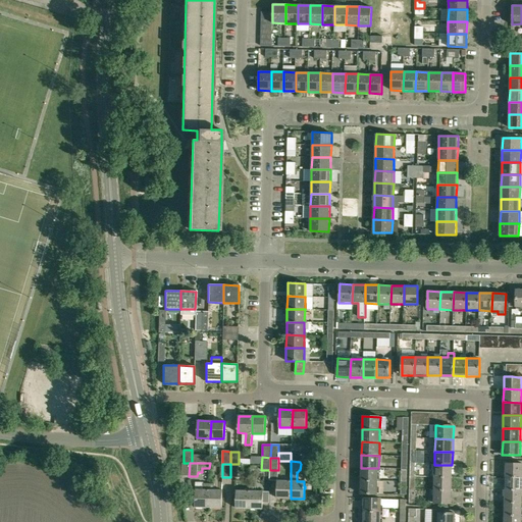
[(239,464),(230,464),(230,477),(239,477),(239,464)]
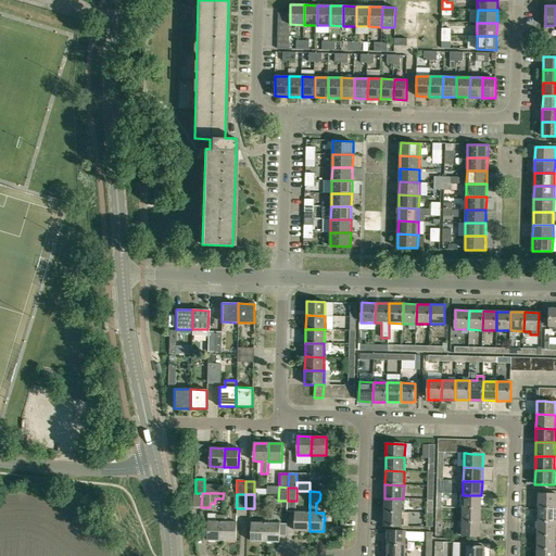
[(457,508),(463,508),(481,509),(481,495),(463,495),(457,494),(457,508)]
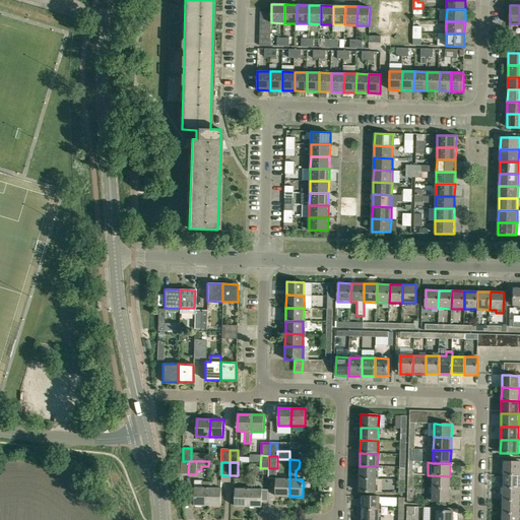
[(519,462),(503,462),(503,474),(519,474),(519,462)]
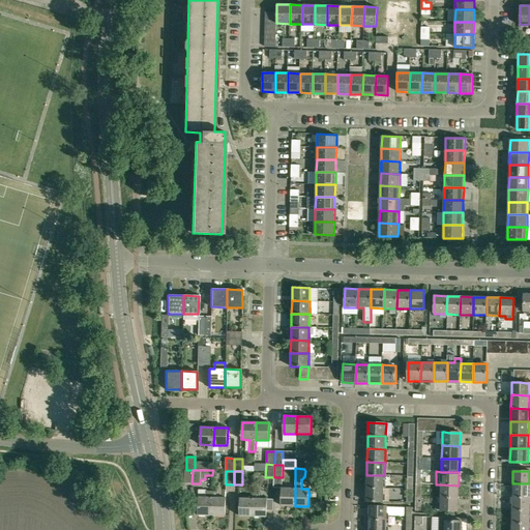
[(366,475),(365,488),(384,489),(384,475),(366,475)]
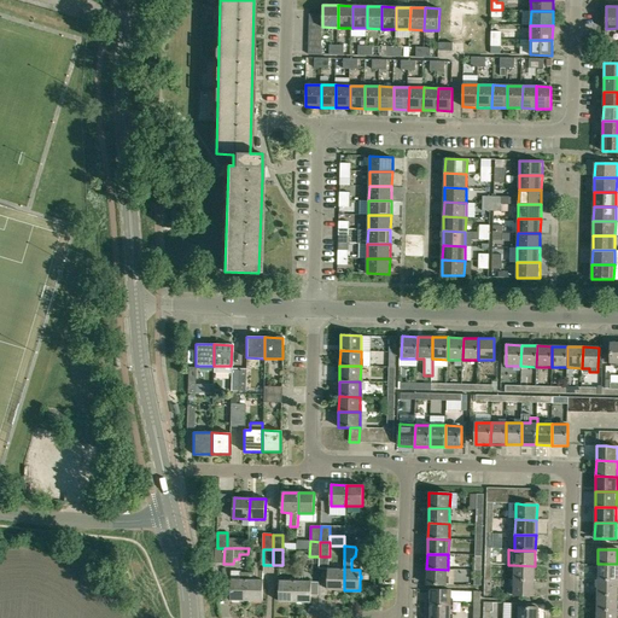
[(598,579),(617,578),(617,564),(598,564),(598,579)]
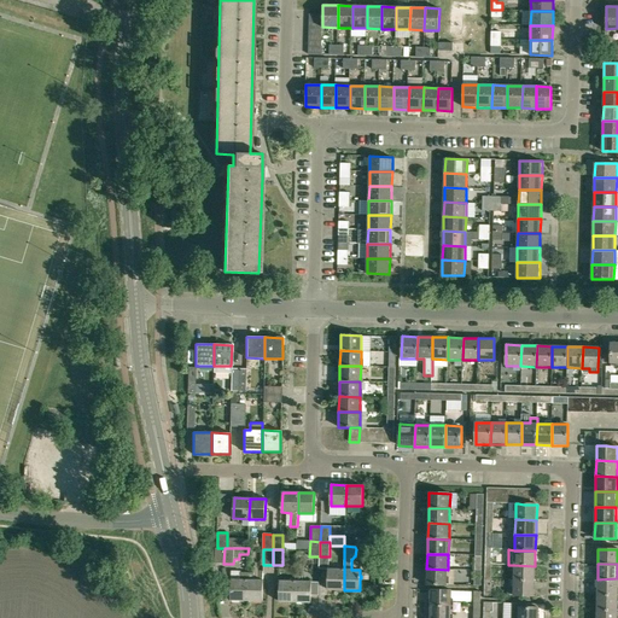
[(514,565),(513,579),(535,581),(535,566),(514,565)]
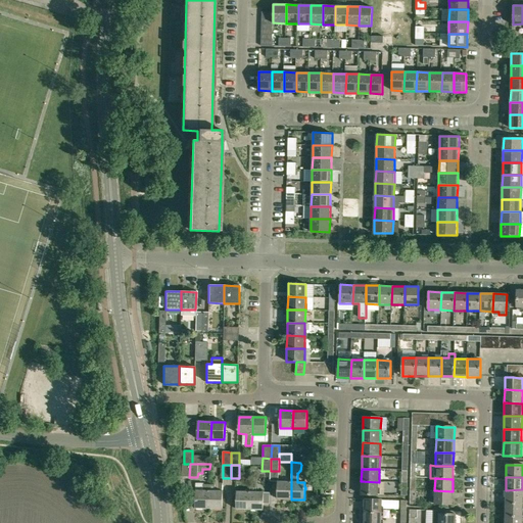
[(278,498),(291,500),(291,482),(278,481),(278,498)]
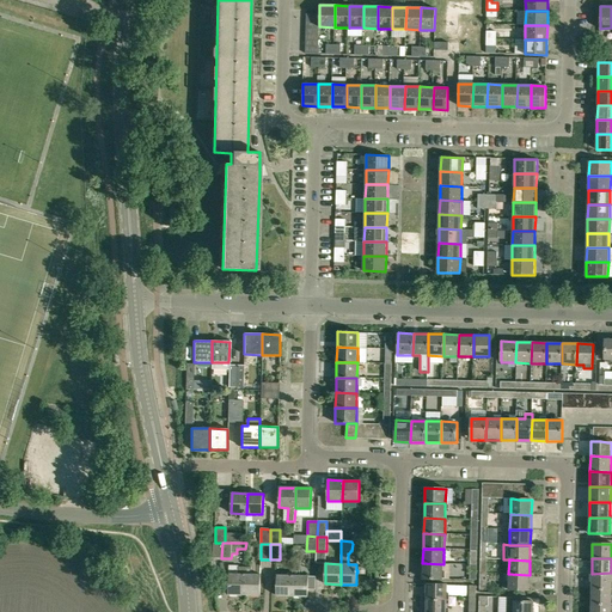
[(444,580),(444,564),(422,563),(422,579),(444,580)]
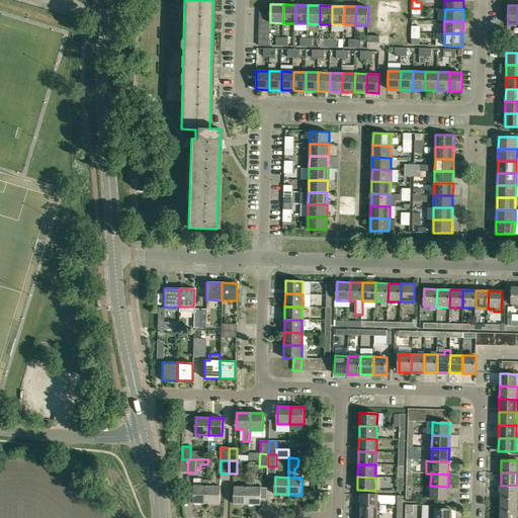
[(193,503),(206,503),(207,480),(202,480),(201,486),(194,486),(193,503)]
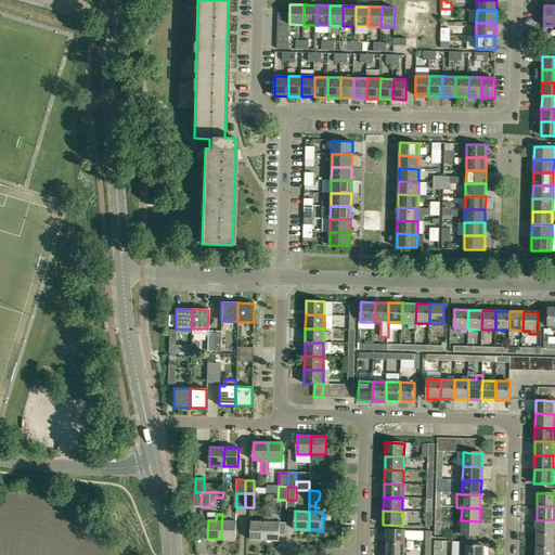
[(228,515),(222,514),(221,539),(235,540),(236,521),(228,520),(228,515)]
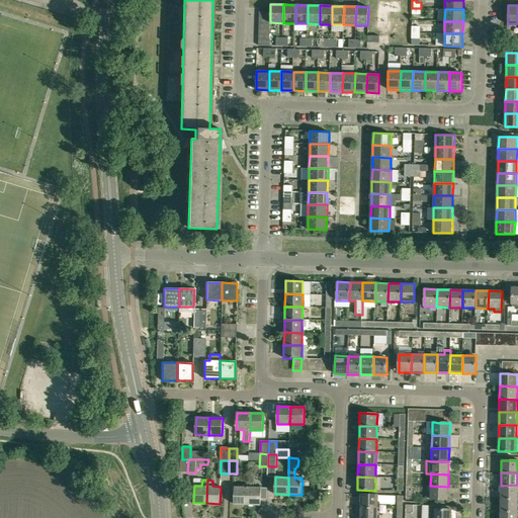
[(261,488),(254,488),(254,482),(248,482),(248,487),(248,504),(260,505),(261,488)]
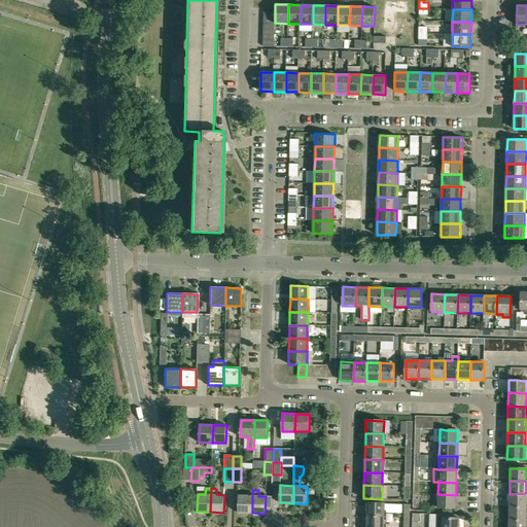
[(526,493),(510,494),(510,506),(526,507),(526,503),(526,493)]
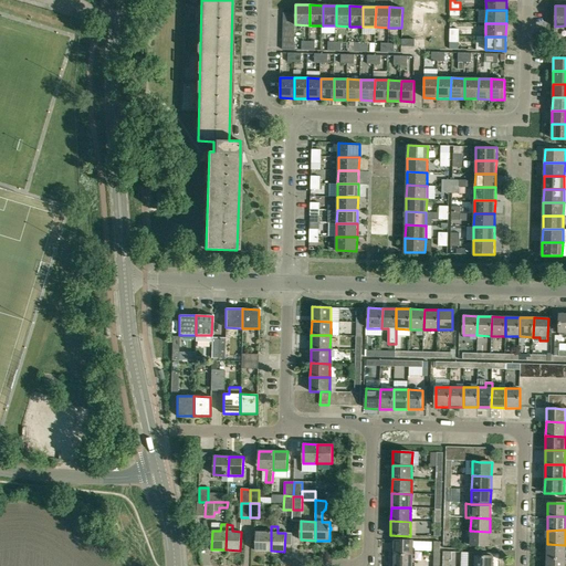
[(489,546),(490,532),(470,531),(470,546),(489,546)]
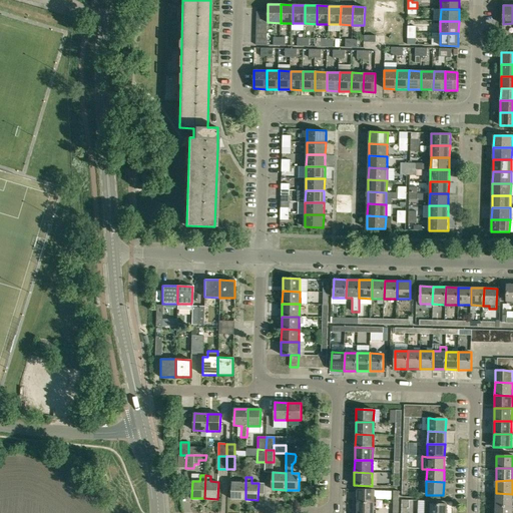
[(231,499),(245,499),(245,482),(232,482),(231,499)]
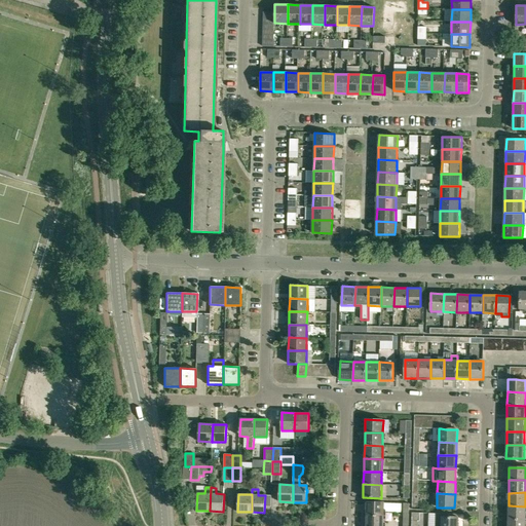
[(384,502),(367,502),(367,516),(384,516),(384,502)]
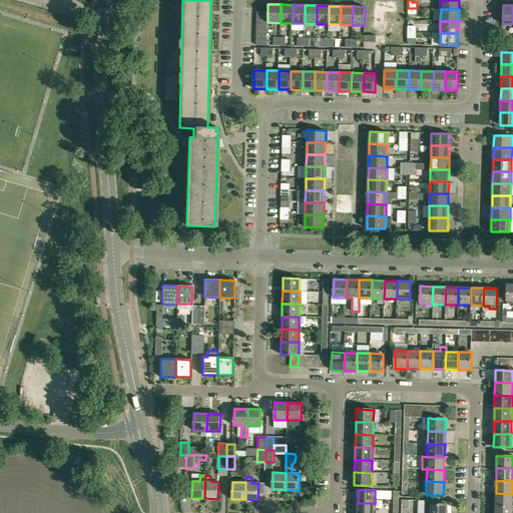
[(495,506),(512,506),(512,494),(496,493),(495,506)]
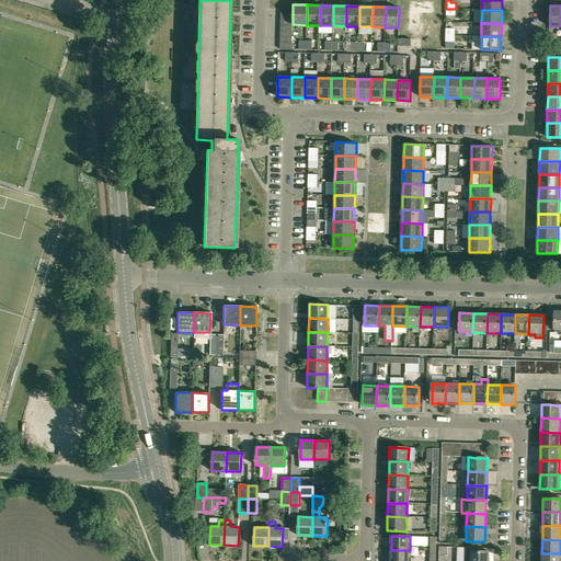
[(464,560),(489,560),(490,552),(473,551),(473,548),(465,548),(464,560)]
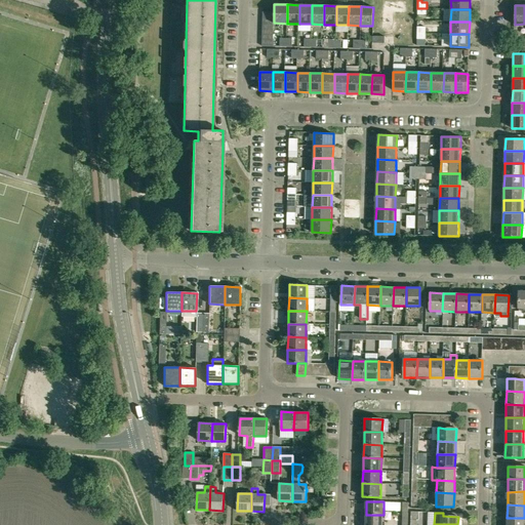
[(366,515),(365,524),(382,524),(384,515),(366,515)]
